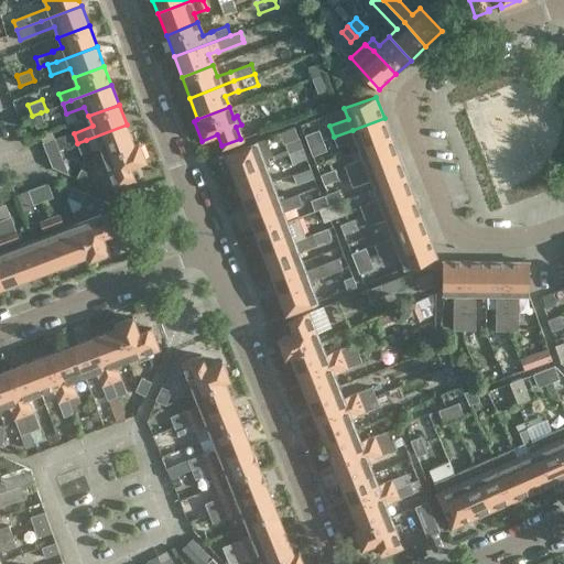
[(41,112),(32,116),(36,128),(45,125),(41,112)]
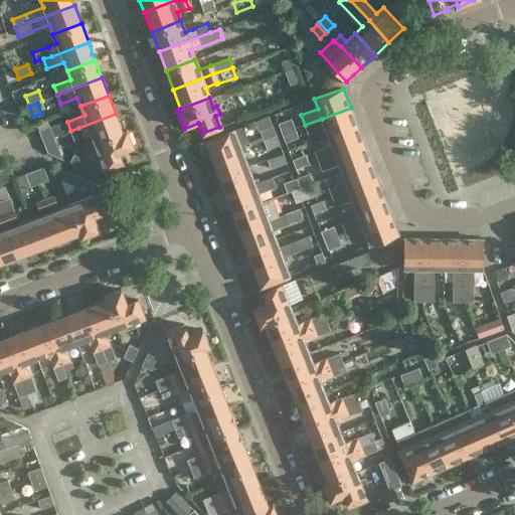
[(328,137),(357,125),(351,108),(322,119),(305,125),(308,134),(325,127),(328,137)]
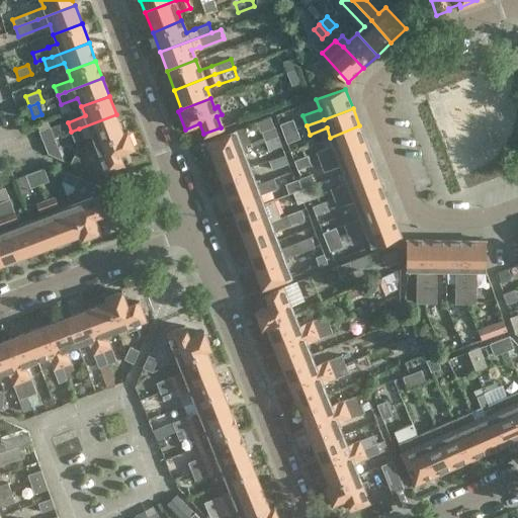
[(95,143),(122,133),(116,114),(79,128),(71,132),(75,141),(92,135),(95,143)]
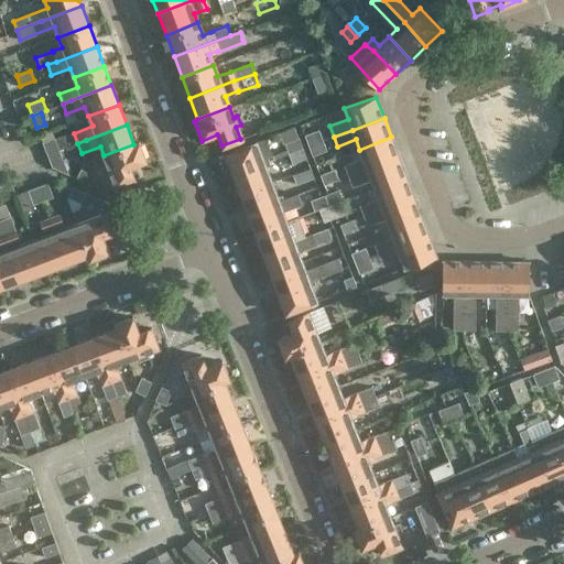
[(313,156),(327,151),(320,130),(304,136),(313,156)]
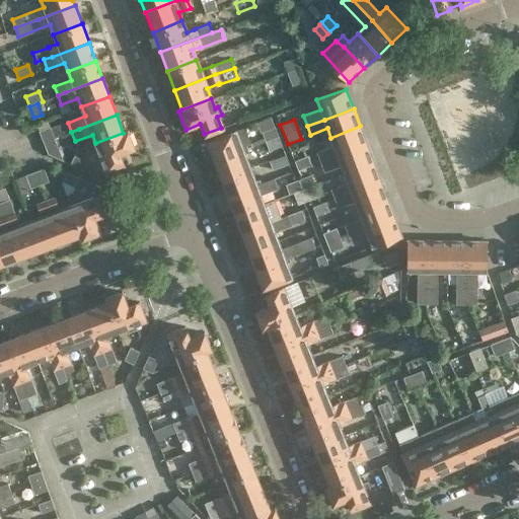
[(320,162),(338,155),(367,144),(360,126),(330,138),(335,146),(317,152),(320,162)]
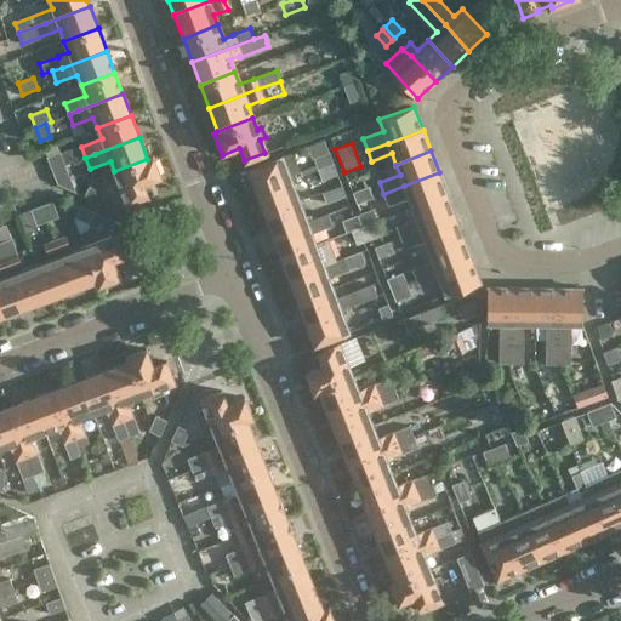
[(52,170),(64,165),(60,152),(47,157),(52,170)]
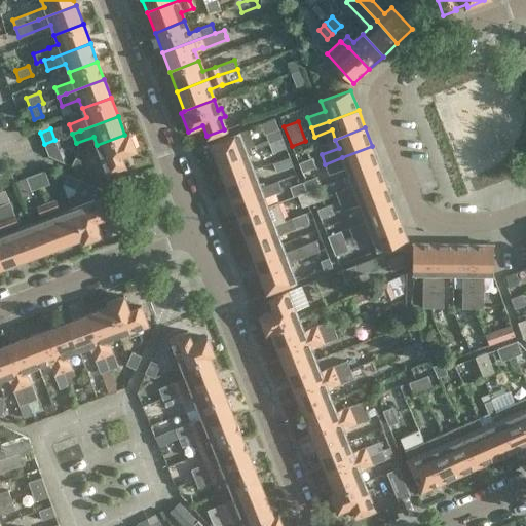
[(269,143),(283,138),(278,128),(266,134),(269,143)]
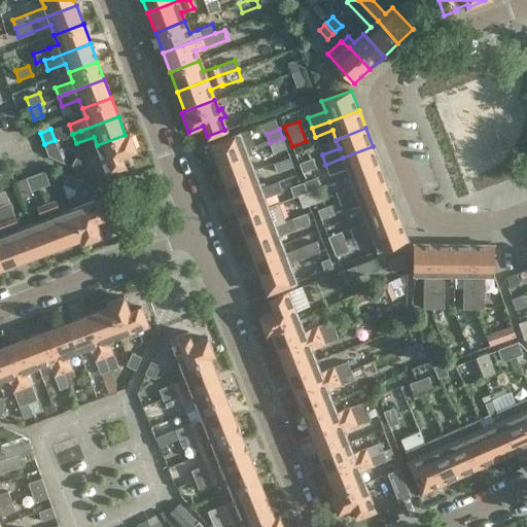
[(248,130),(210,144),(217,164),(250,151),(248,146),(253,144),(248,130)]
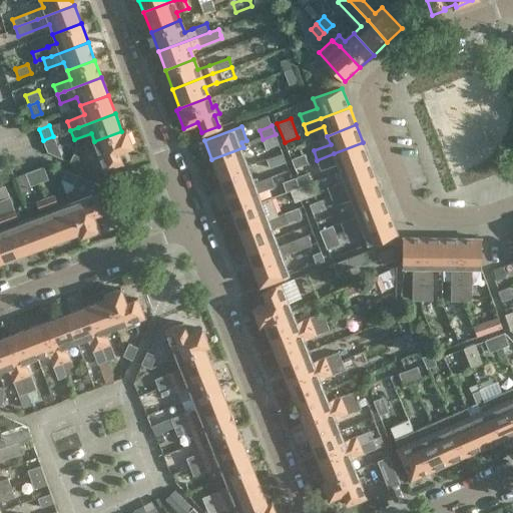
[(126,129),(121,131),(94,141),(98,151),(93,152),(96,160),(101,158),(105,169),(122,163),(118,151),(132,146),(126,129)]
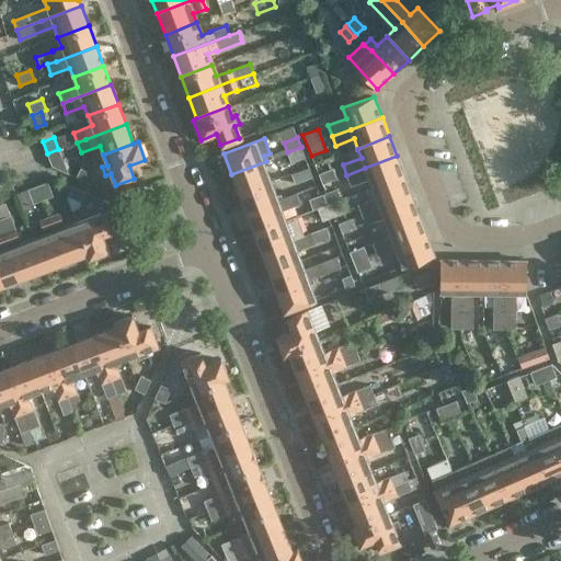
[(305,158),(301,147),(287,152),(292,162),(305,158)]
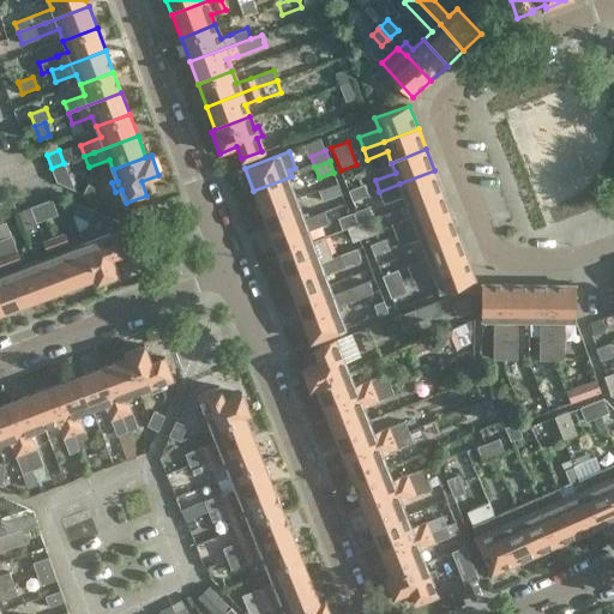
[(64,163),(52,168),(58,181),(74,190),(64,163)]
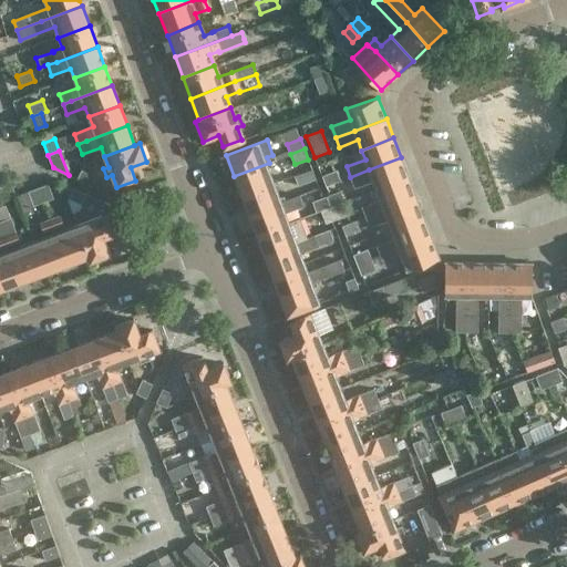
[(377,189),(409,177),(401,157),(369,169),(350,177),(354,187),(373,179),(377,189)]
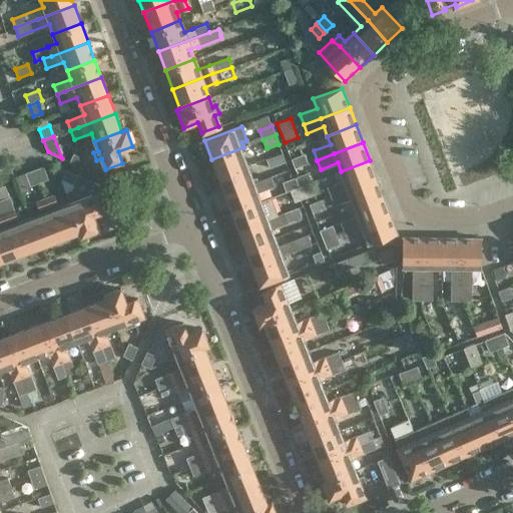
[(241,152),(245,151),(243,147),(211,159),(218,177),(246,166),(241,152)]
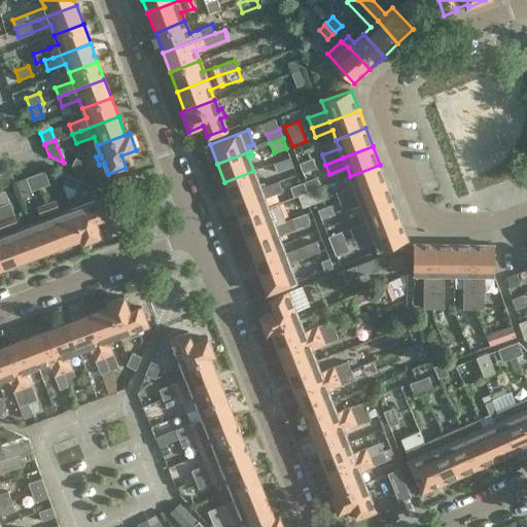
[(72,166),(84,172),(89,164),(76,157),(72,166)]
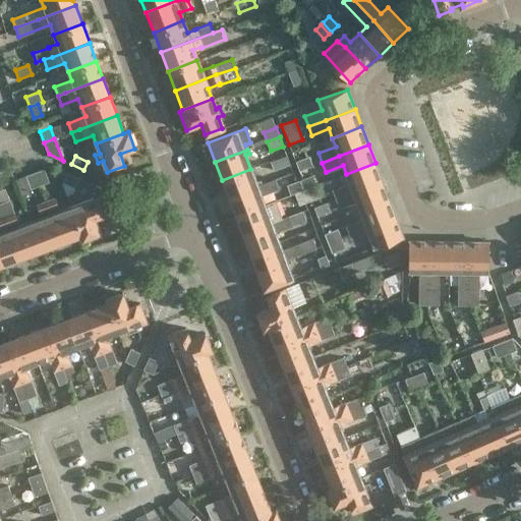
[(273,172),(291,165),(287,156),(270,162),(273,172)]
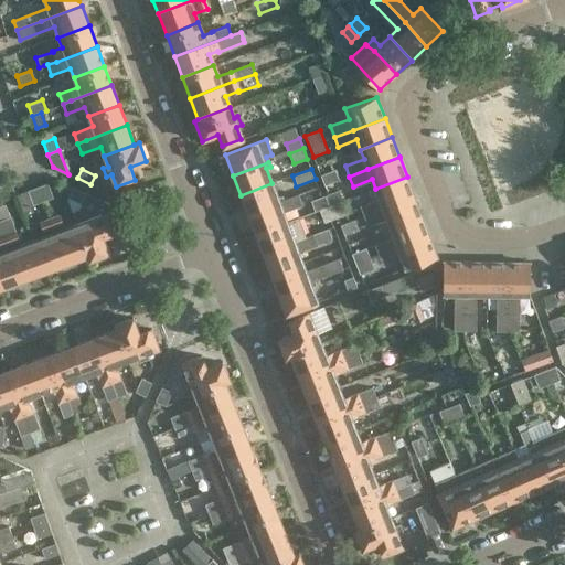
[(334,182),(339,180),(336,169),(320,174),(324,185),(334,182)]
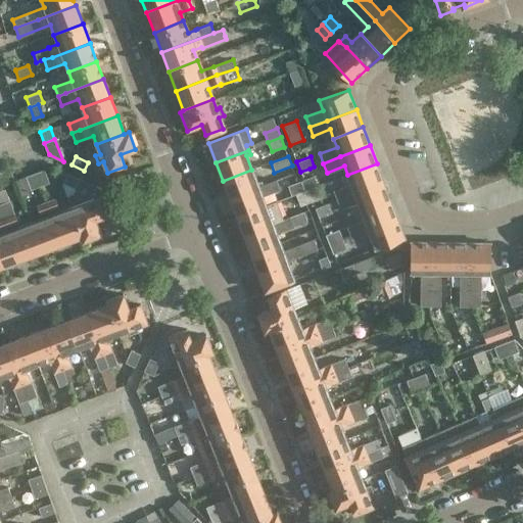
[(337,200),(354,193),(383,182),(377,163),(347,175),(350,184),(333,190),(337,200)]
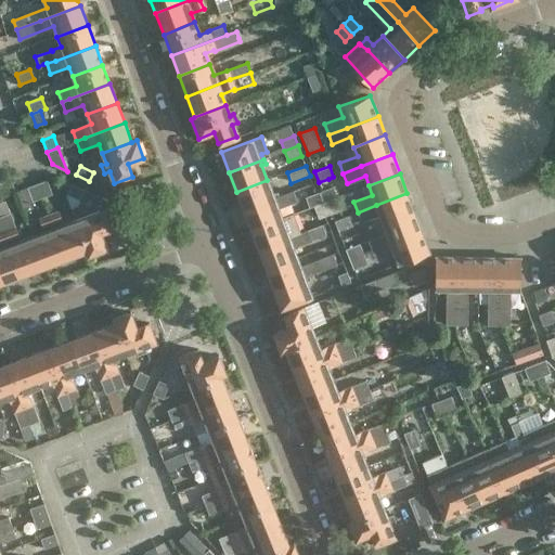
[(332,186),(328,179),(319,182),(322,191),(325,202),(337,198),(338,197),(345,194),(335,185),(332,186)]
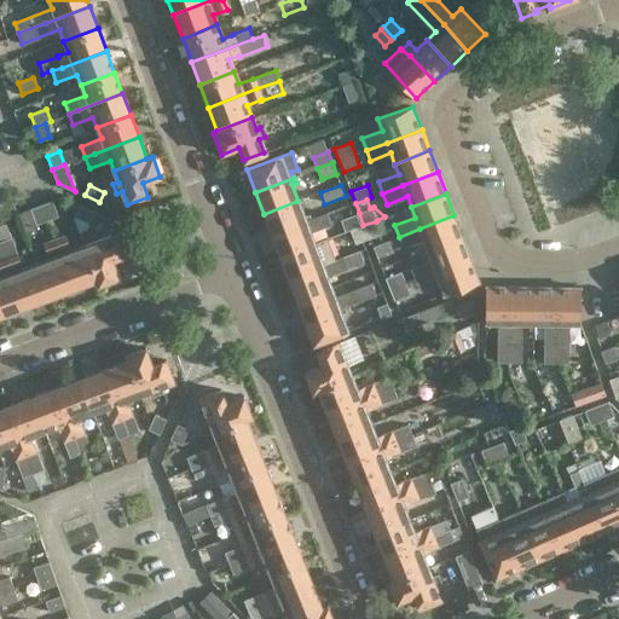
[(52,201),(18,213),(25,231),(38,226),(36,225),(58,217),(52,201)]
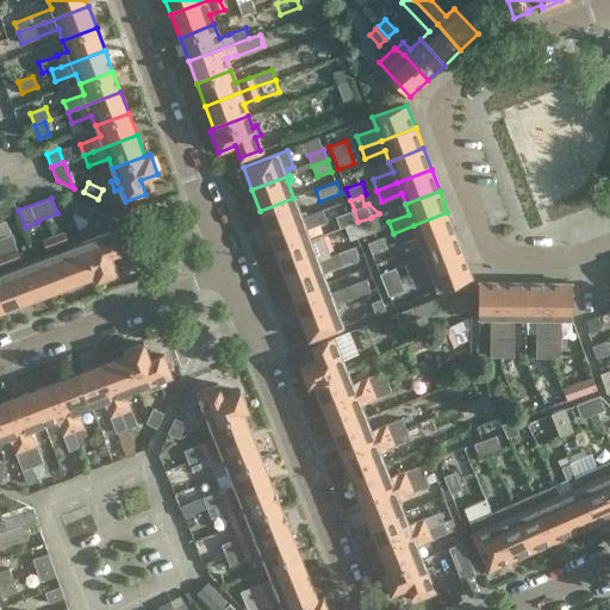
[(293,198),(260,211),(268,231),(306,217),(306,216),(304,211),(299,212),(293,198)]
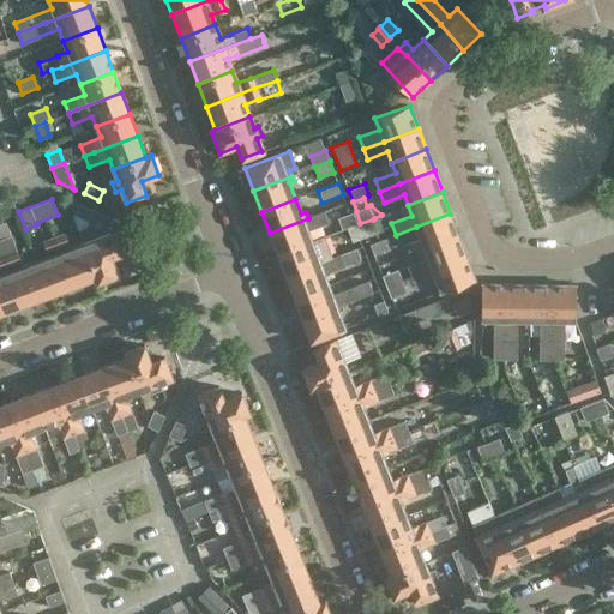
[(94,210),(79,203),(74,214),(89,221),(94,210)]
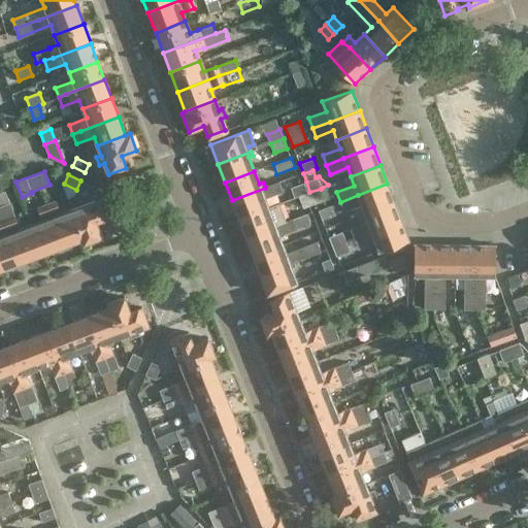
[(239,219),(268,208),(267,207),(264,199),(283,192),(279,182),(265,187),(265,188),(232,200),(239,219)]
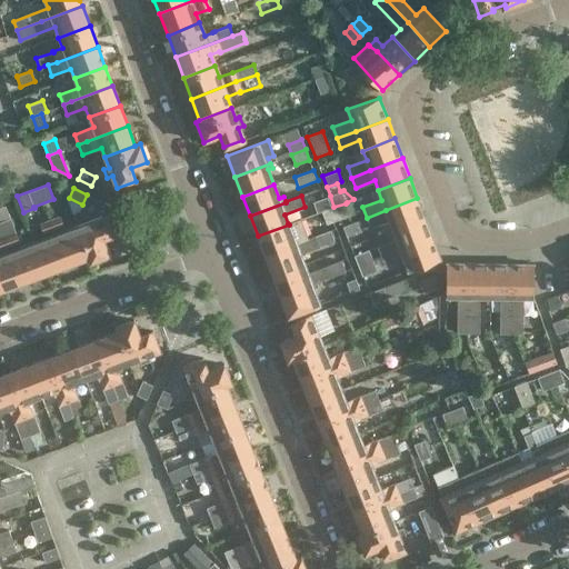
[(321,211),(333,207),(330,196),(313,201),(318,212),(321,211)]
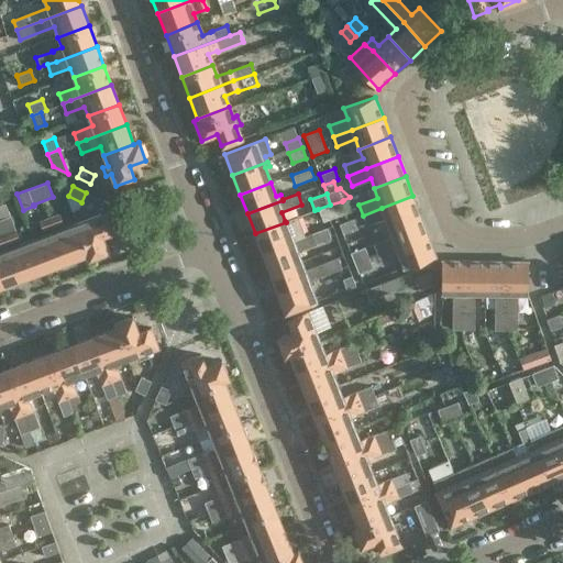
[(388,228),(420,216),(412,196),(382,208),(363,216),(367,225),(385,218),(388,228)]
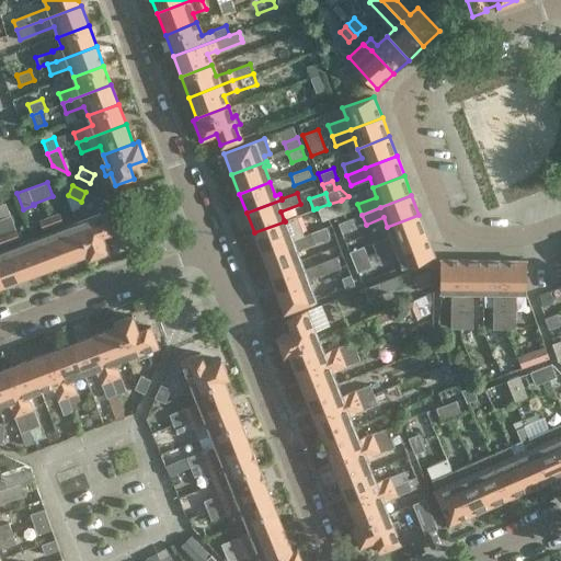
[(329,204),(317,208),(322,221),(345,213),(341,201),(329,204)]
